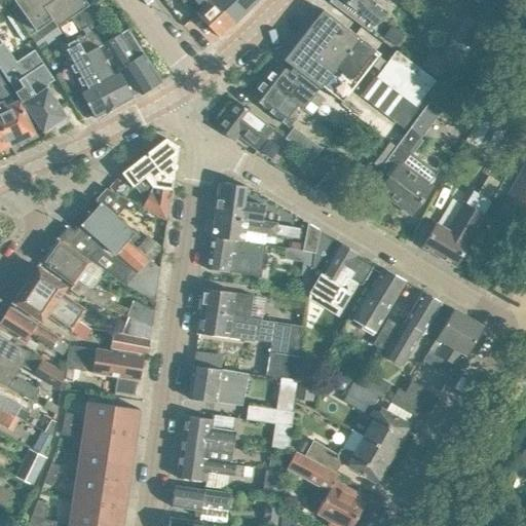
[(4,0),(30,35),(51,20),(46,12),(63,0),(4,0)]
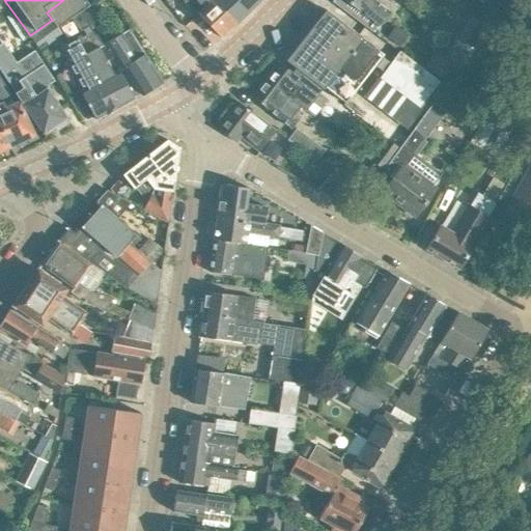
[(77,15),(89,5),(85,0),(63,0),(47,12),(52,20),(57,27),(71,18),(77,15)]
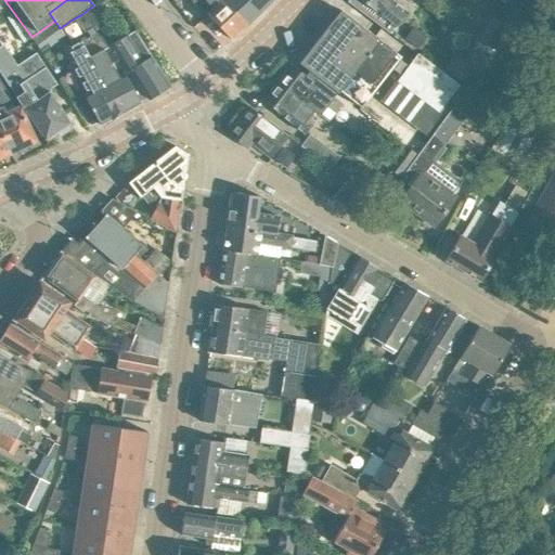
[(231,39),(247,24),(224,0),(190,0),(205,17),(207,15),(231,39)]
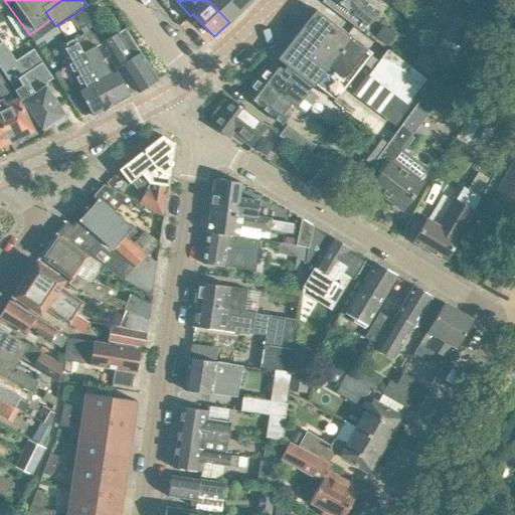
[(244,7),(251,0),(208,0),(229,22),(244,7)]
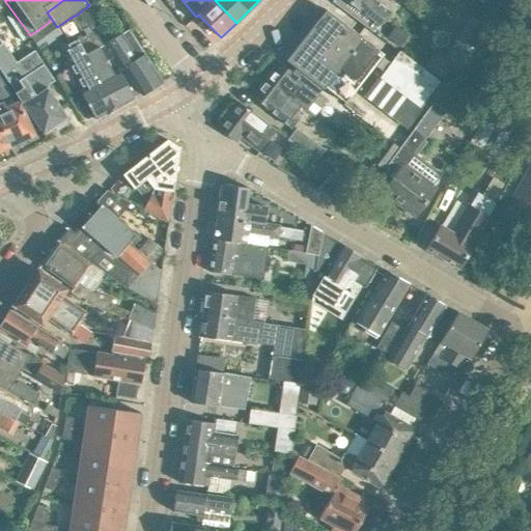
[(369,4),(372,0),(344,0),(376,26),(385,17),(369,4)]
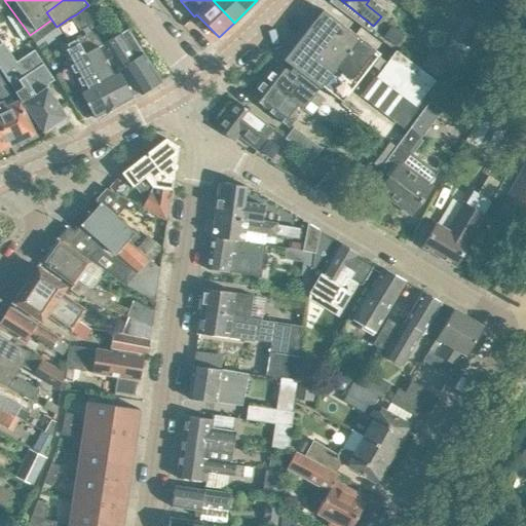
[(480,0),(477,4),(491,14),(501,0),(480,0)]
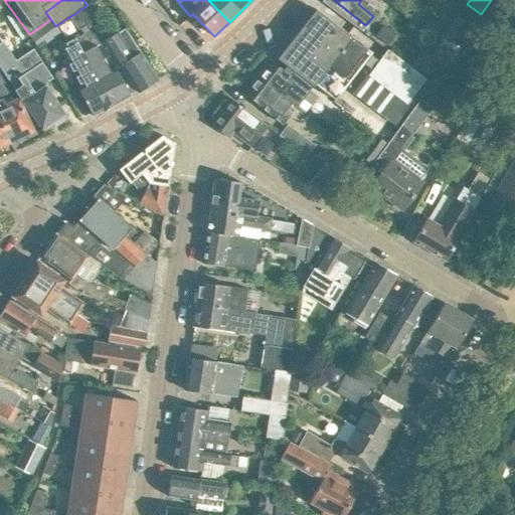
[(372,53),(331,22),(316,9),(315,10),(317,12),(280,58),(279,57),(278,58),(294,70),(314,87),(315,84),(335,101),(372,53)]
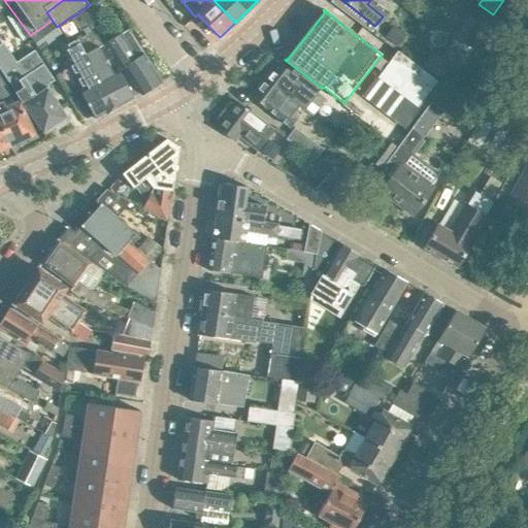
[(111,73),(98,47),(101,45),(76,14),(70,18),(84,36),(76,39),(113,108),(133,98),(117,70),(111,73)]
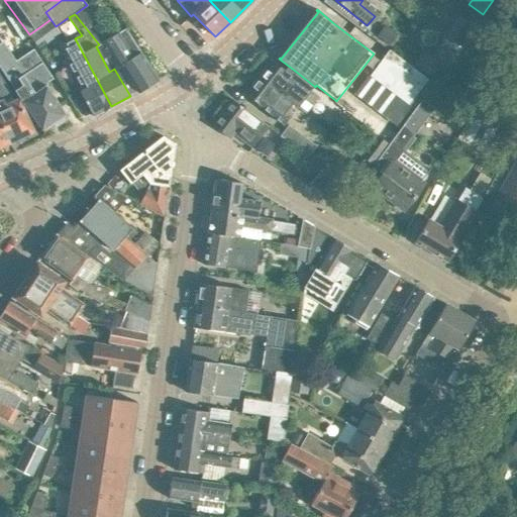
[(459,14),(444,33),(458,44),(474,25),(459,14)]
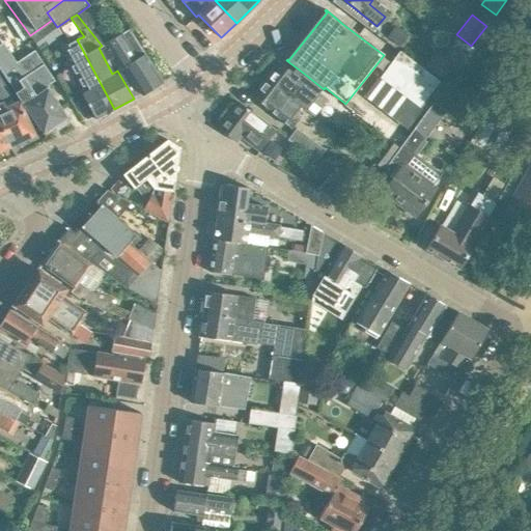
[(397,26),(388,37),(401,48),(411,36),(397,26)]
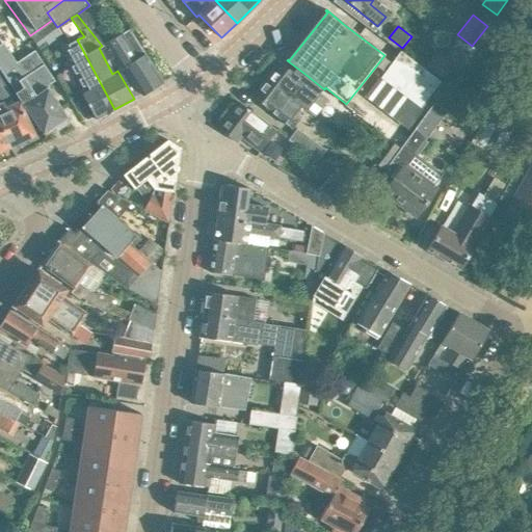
[(162,82),(144,54),(129,29),(107,43),(122,70),(124,68),(134,84),(141,95),(162,82)]
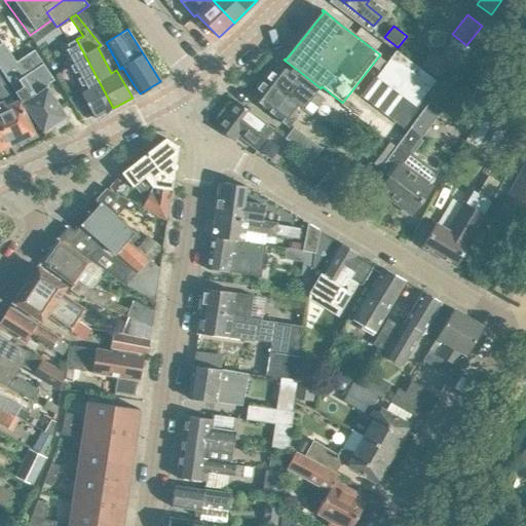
[(452,34),(439,52),(454,63),(466,45),(452,34)]
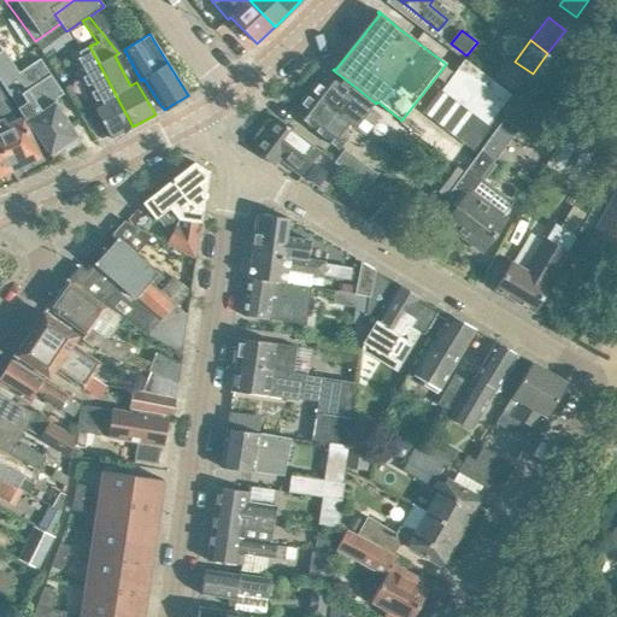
[(133,127),(89,46),(70,57),(94,104),(92,106),(110,139),(133,127)]
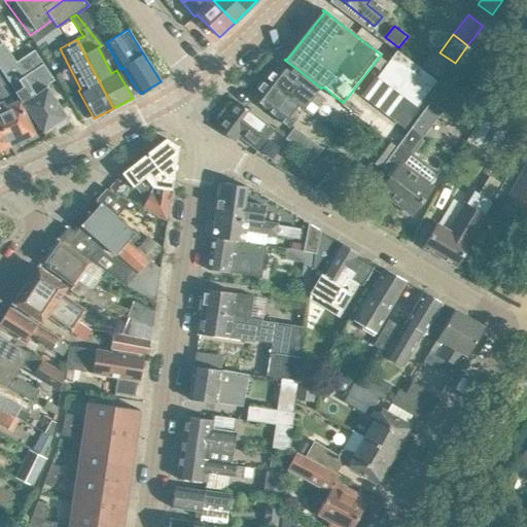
[(66,101),(33,51),(14,63),(0,41),(0,70),(31,115),(42,133),(55,124),(57,127),(66,120),(64,118),(66,116),(59,105),(66,101)]
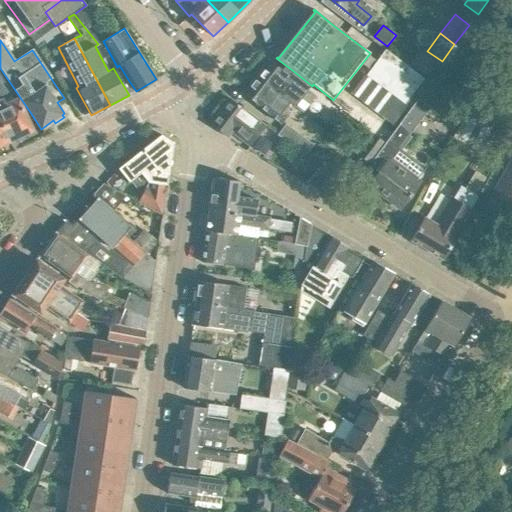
[(434,81),(446,64),(442,61),(427,51),(422,47),(410,64),(434,81)]
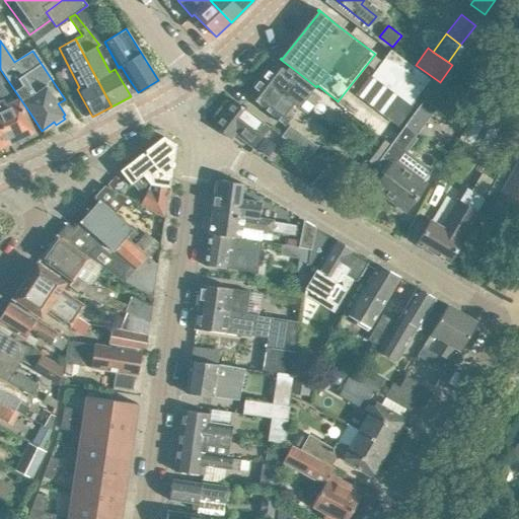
[(429,80),(391,51),(371,77),(409,105),(429,80)]
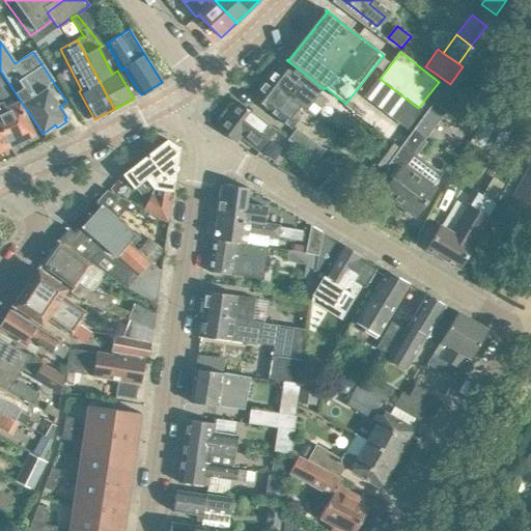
[(327,100),(296,74),(279,61),(264,80),(304,109),(303,110),(313,118),(327,100)]
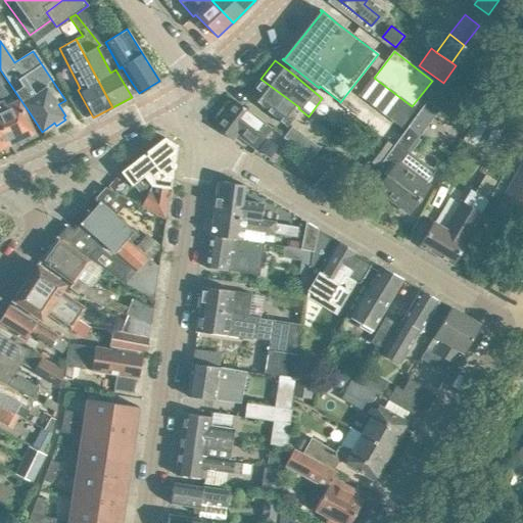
[(299,107),(260,79),(248,95),(265,107),(287,126),(293,117),(292,116),(298,108),(299,107)]
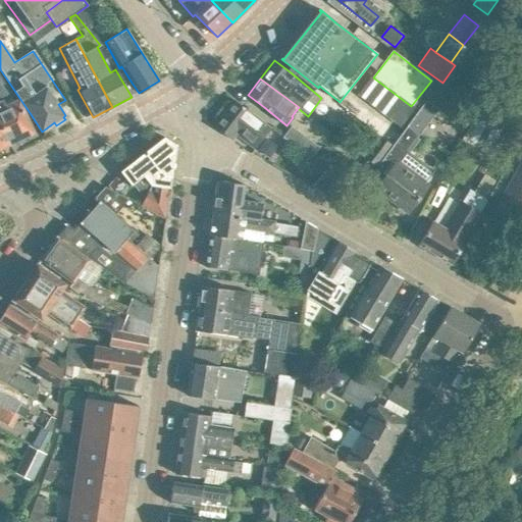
[(4,108),(0,97),(0,124),(9,144),(33,133),(18,101),(4,108)]
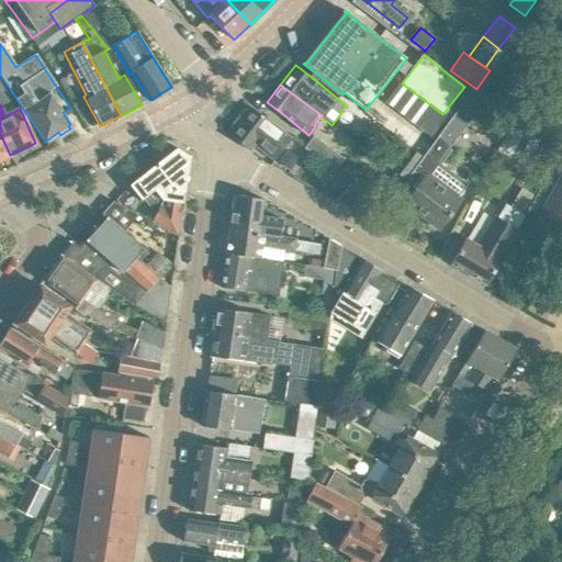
[(291,138),(270,122),(253,108),(231,136),(249,150),(254,144),(274,160),(288,143),(291,138)]
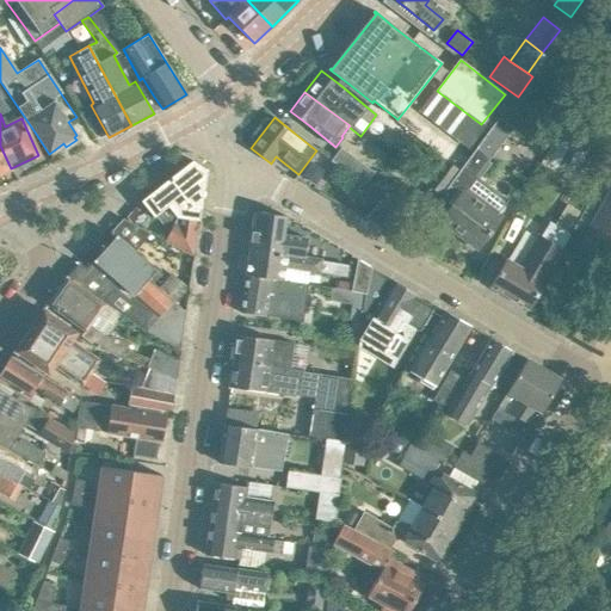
[(559,131),(539,165),(569,181),(586,152),(573,142),(559,131)]
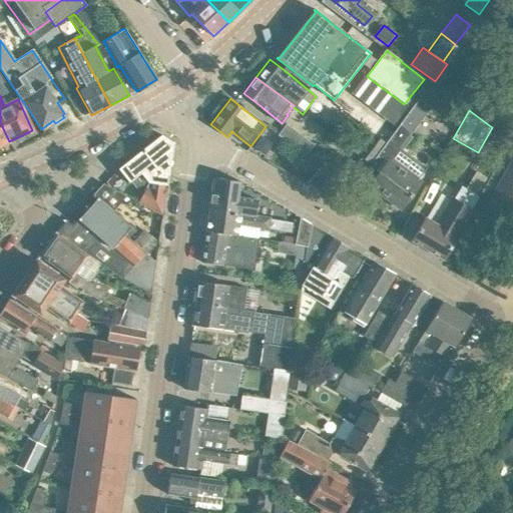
[(0,144),(9,141),(0,122),(0,144)]
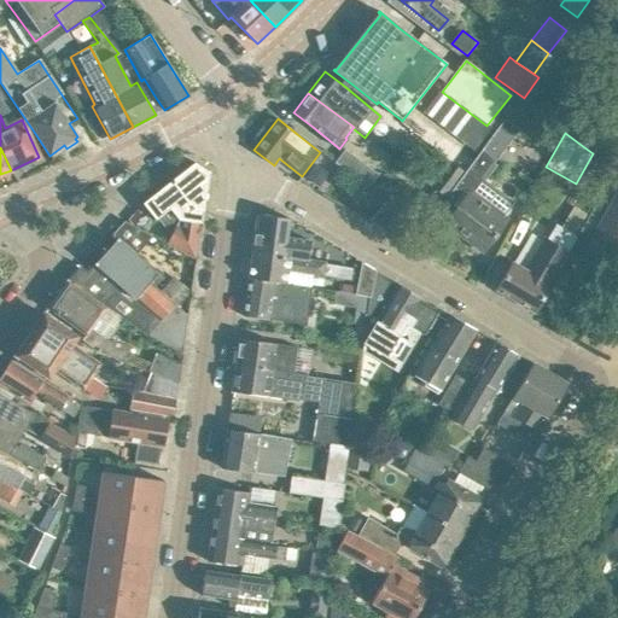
[(507,220),(472,194),(499,159),(483,147),(458,182),(443,202),(454,210),(444,223),(483,252),(507,220)]
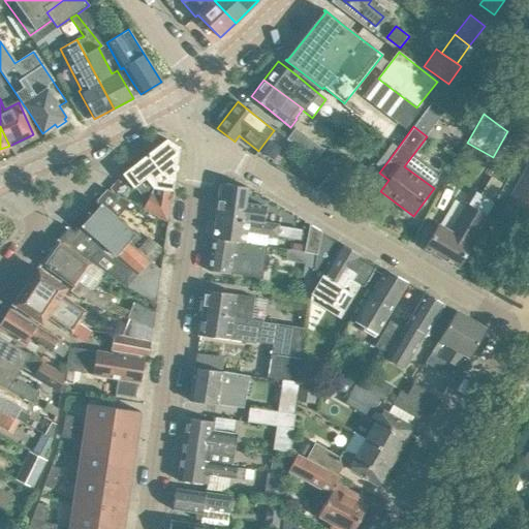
[(287,139),(316,160),(324,149),(296,128),(287,139)]
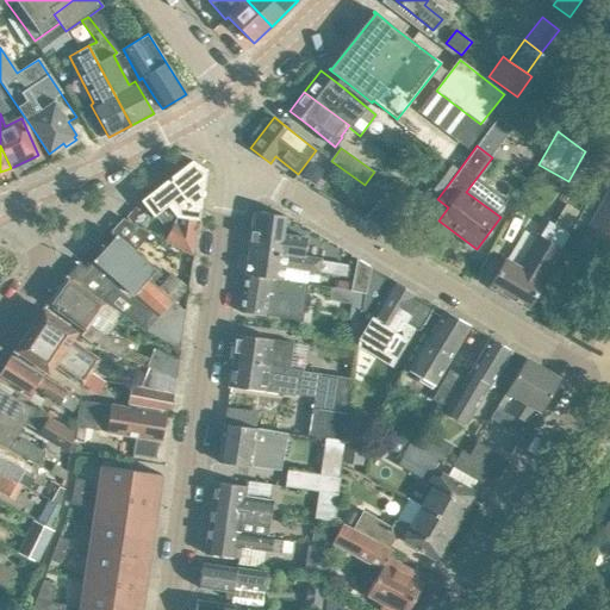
[(165,241),(193,255),(206,169),(205,168),(193,162),(192,160),(141,200),(155,219),(169,209),(176,218),(165,241)]
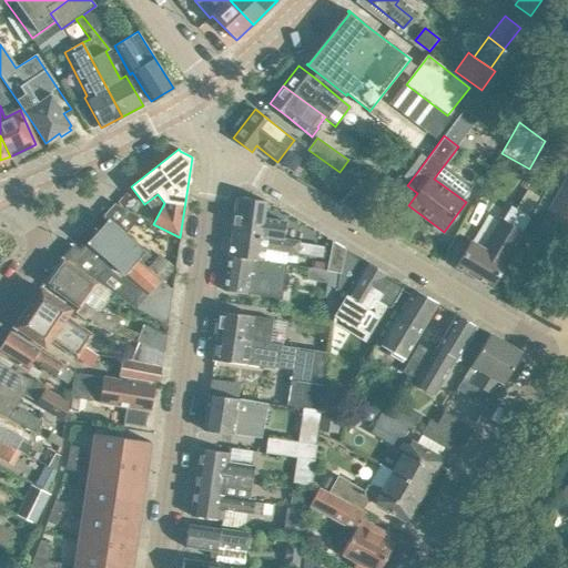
[(408,179),(426,156),(416,149),(398,171),(408,179)]
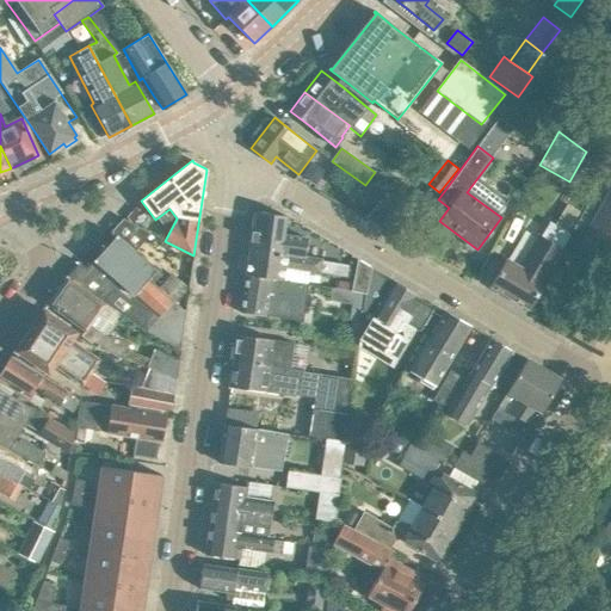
[(610,267),(610,187),(578,248),(610,267)]
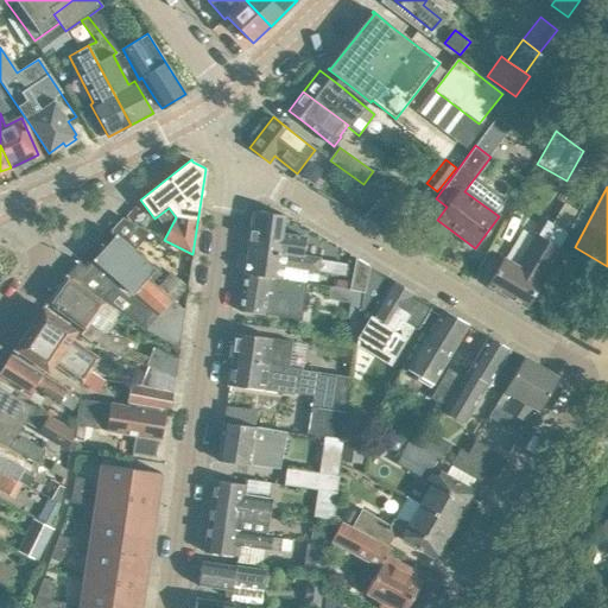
[(282,234),(284,215),(253,210),(247,251),(274,254),(276,251),(296,253),(303,254),(306,238),(282,234)]
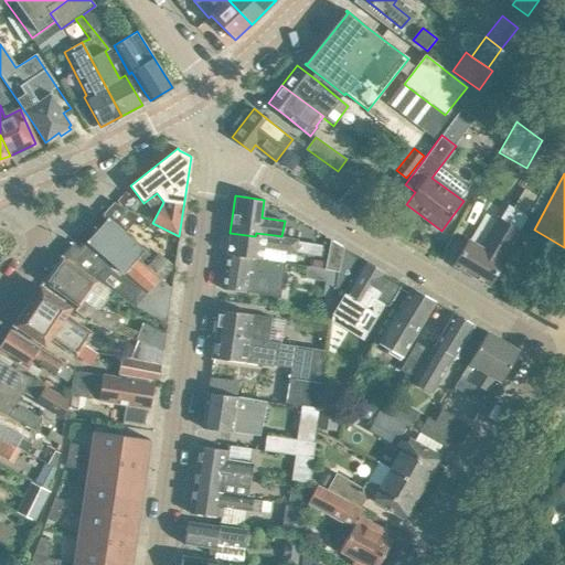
[(148,254),(108,219),(108,217),(107,217),(80,248),(73,243),(62,256),(97,284),(166,324),(171,287),(170,287),(162,280),(146,267),(140,263),(148,254)]
